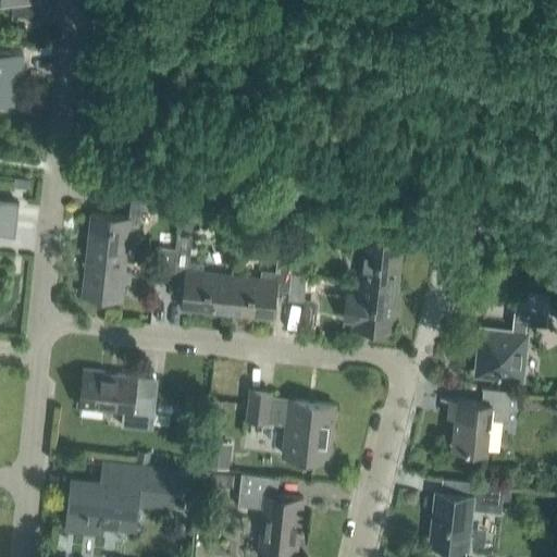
[(16,73),(21,73),(23,53),(0,50),(0,102),(13,104),(16,73)]
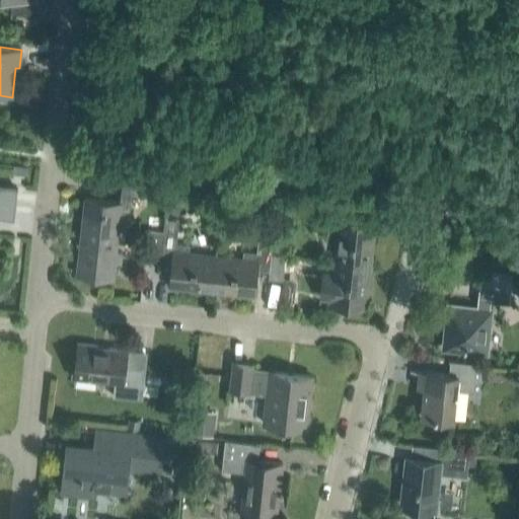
[(27,167),(12,166),(12,173),(26,175),(27,167)]
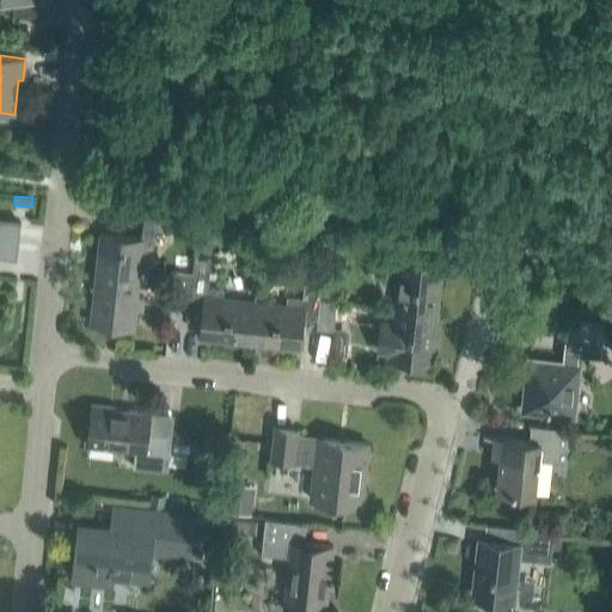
[(98,233),(93,281),(138,286),(141,252),(152,254),(154,230),(178,232),(179,214),(145,210),(141,238),(98,233)]
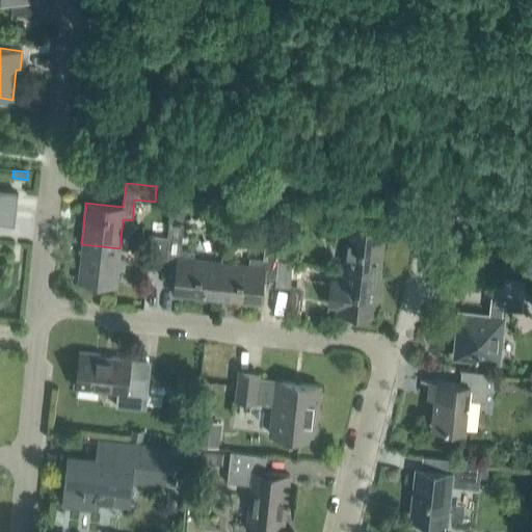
[(0,219),(14,220),(17,191),(0,189),(0,219)]
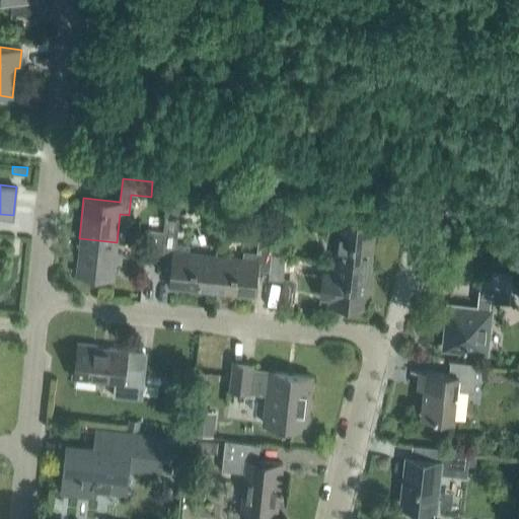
[(178,213),(180,199),(171,198),(169,212),(178,213)]
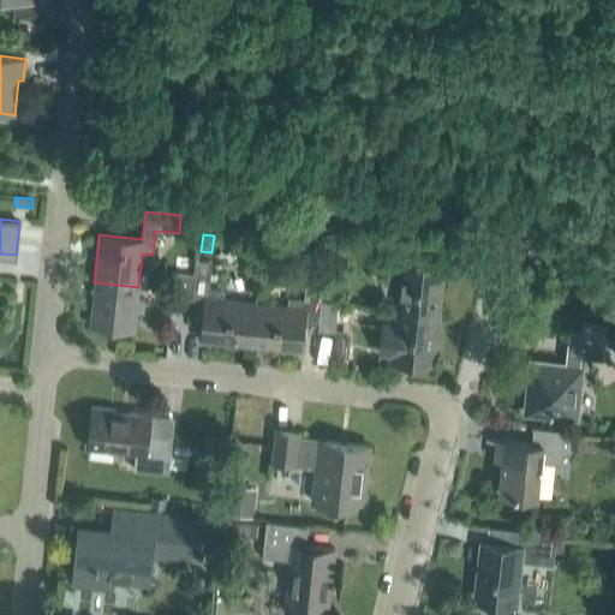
[(370,258),(390,261),(388,276),(396,278),(393,309),(442,315),(447,266),(413,262),(416,242),(372,238),(370,258)]
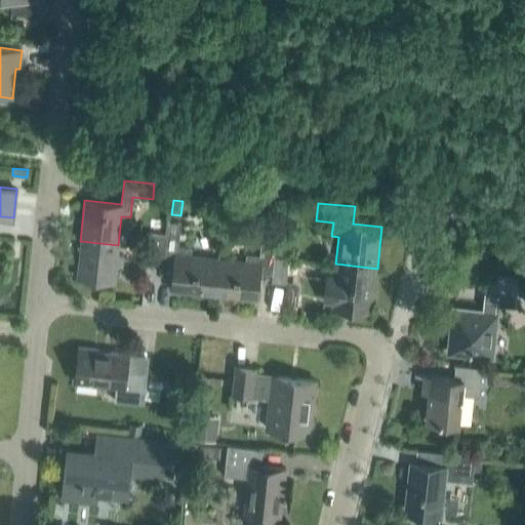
[(178,247),(179,235),(180,223),(166,220),(165,234),(162,263),(175,264),(172,292),(214,296),(217,259),(191,256),(192,248),(178,247)]
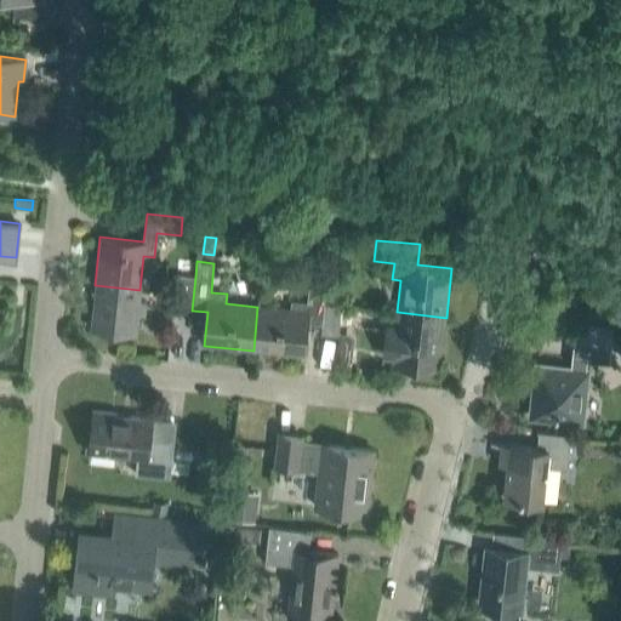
[(192,311),(195,277),(176,274),(172,308),(192,311)]
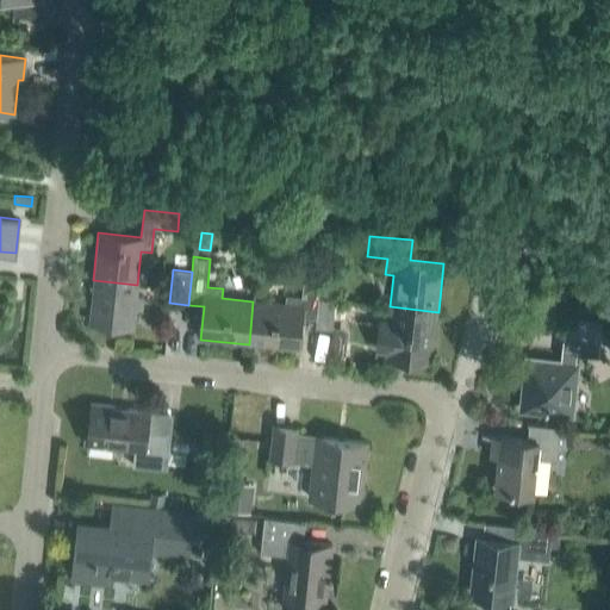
[(144,297),(136,296),(137,285),(93,280),(88,323),(132,328),(135,309),(143,310),(144,297)]
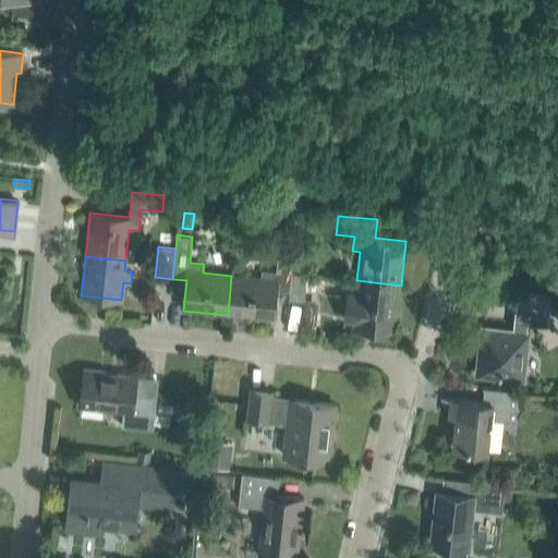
[(289,291),(291,269),(292,262),(277,259),(276,271),(262,270),(261,279),(231,276),(228,315),(271,320),(275,290),(289,291)]
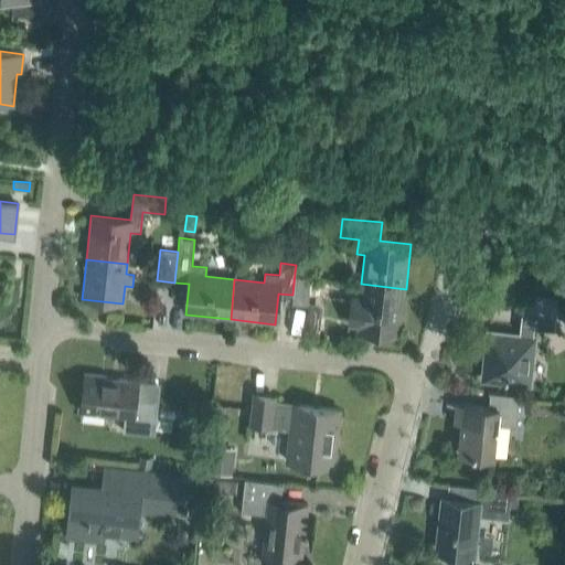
[(296,265),(295,273),(311,275),(311,266),(296,265)]
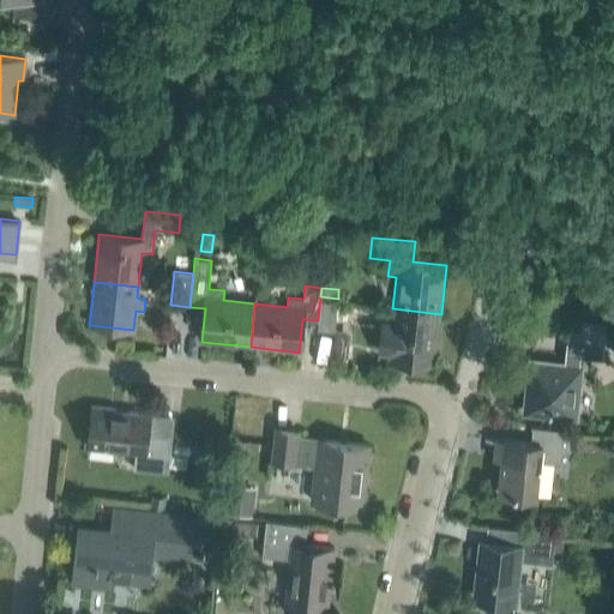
[(338,299),(320,296),(318,320),(317,330),(335,331),(338,299)]
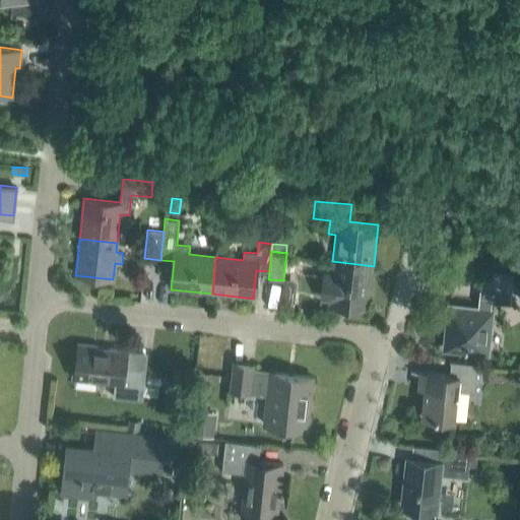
[(369,307),(374,266),(332,261),(331,272),(323,271),(320,300),(328,301),(328,303),(369,307)]
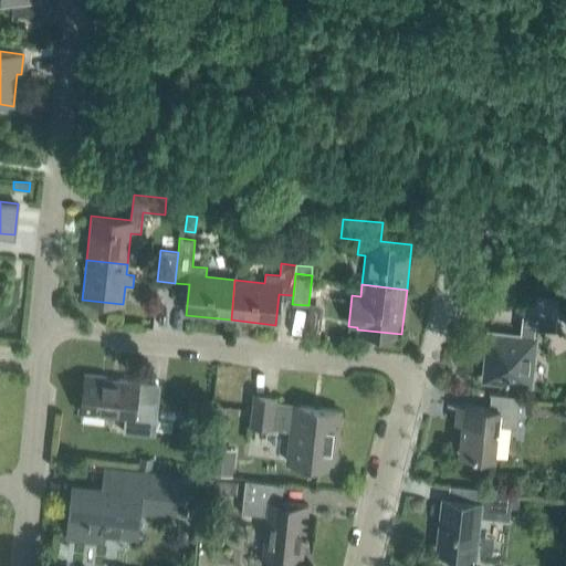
[(554,329),(556,316),(523,313),(520,337),(490,334),(484,378),(528,383),(535,328),(554,329)]
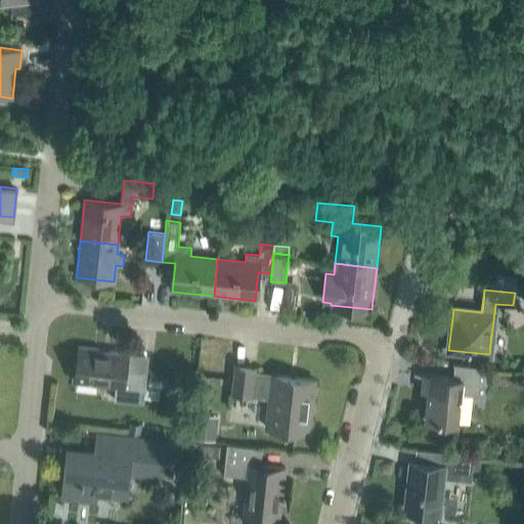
[(296,307),(298,295),(285,294),(284,306),(296,307)]
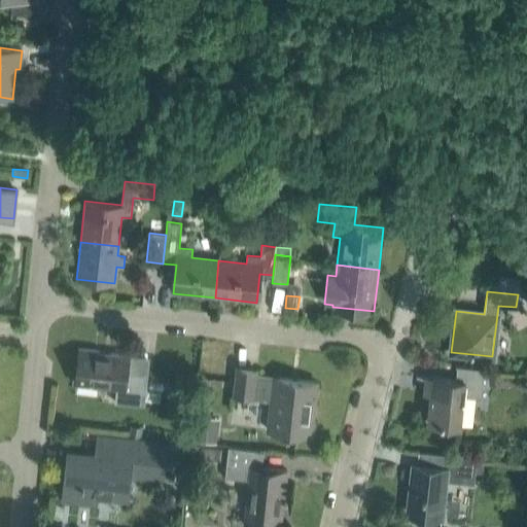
[(144,405),(147,376),(127,374),(129,355),(79,350),(75,383),(116,387),(114,401),(144,405)]
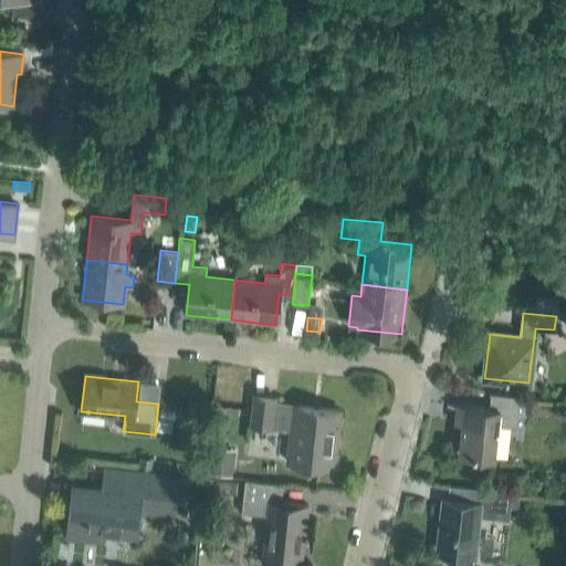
[(516,427),(520,396),(491,392),(489,408),(463,405),(459,453),(494,458),(498,425),(516,427)]
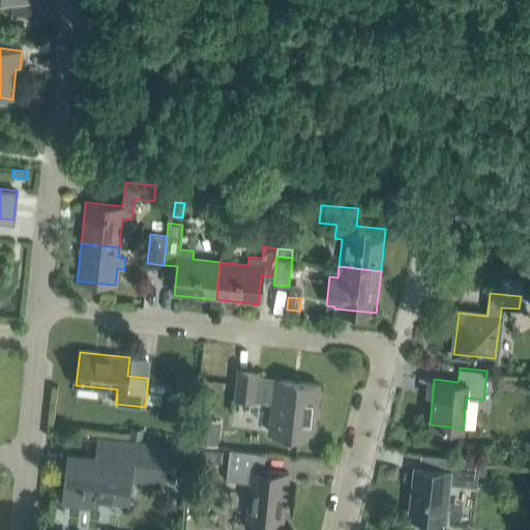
[(314,437),(320,384),(274,379),(274,380),(258,378),(258,372),(237,370),(234,396),(255,399),(256,388),(272,390),(268,432),(314,437)]
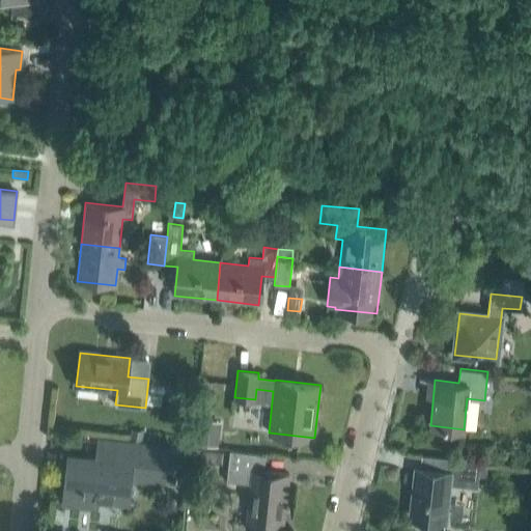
[(196,446),(212,448),(216,421),(199,419),(196,446)]
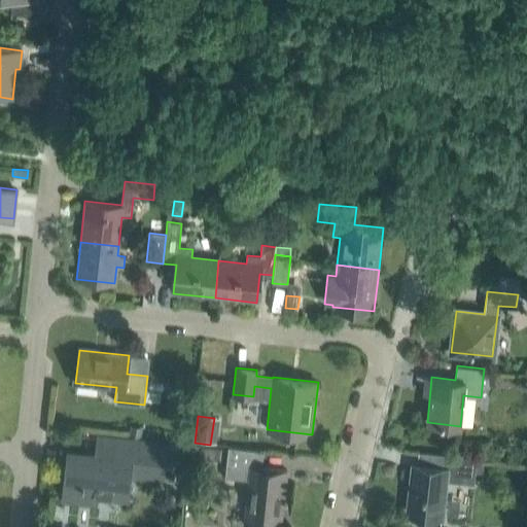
[(140,424),(133,424),(132,434),(139,434),(140,424)]
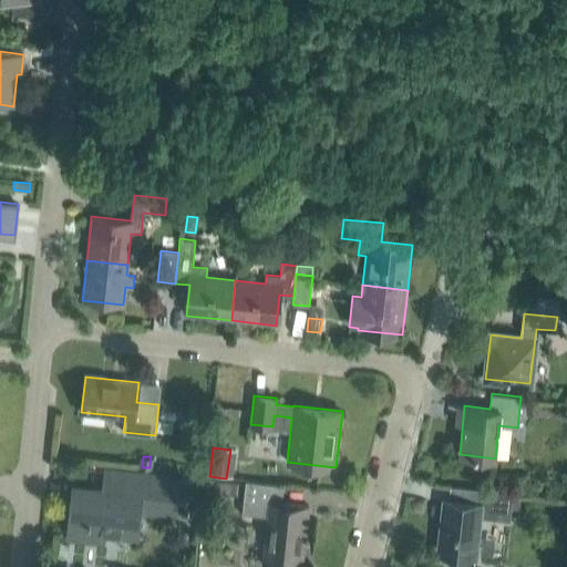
[(181,477),(144,474),(105,470),(103,488),(73,485),(68,536),(103,539),(103,535),(138,538),(141,514),(176,517),(181,477)]
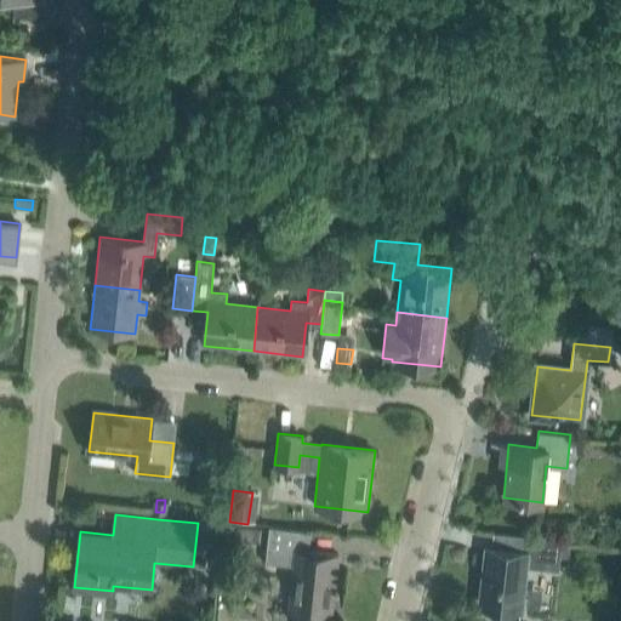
[(269,527),(265,562),(294,565),(289,616),(330,620),(337,553),(308,550),(311,531),(269,527)]
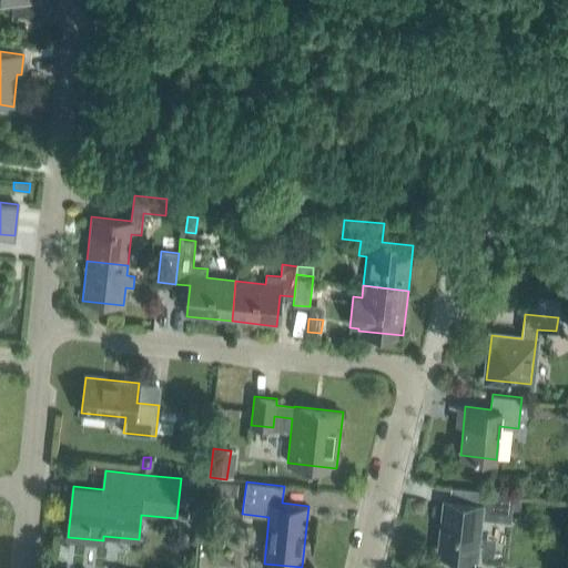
[(527,523),(529,503),(513,501),(514,493),(477,489),(475,506),(445,503),(439,550),(476,555),(480,518),(510,521),(527,523)]
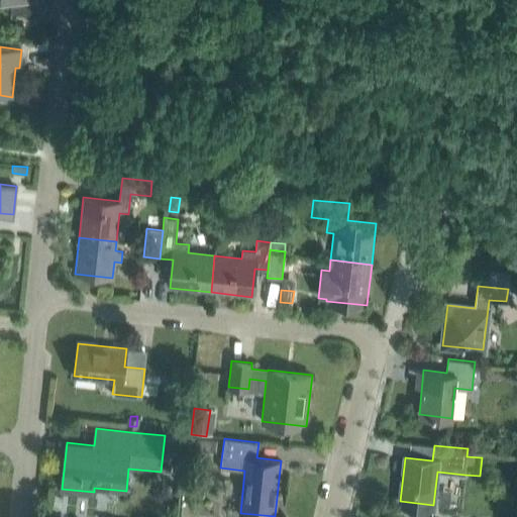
All buildings are outlined.
